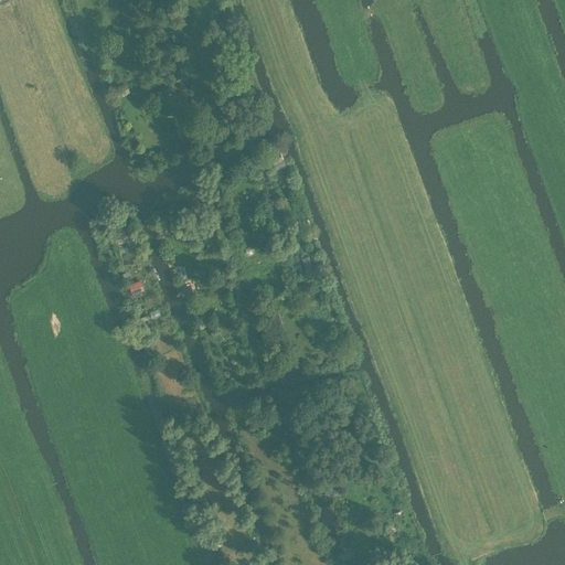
[(163,98),(176,94),(173,85),(160,89),(163,98)]
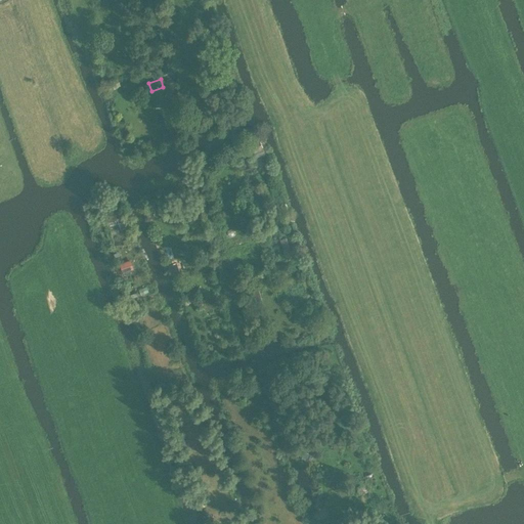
[(254,151),(258,149),(263,147),(260,139),(259,140),(258,135),(251,138),(253,142),(251,143),(254,151)]
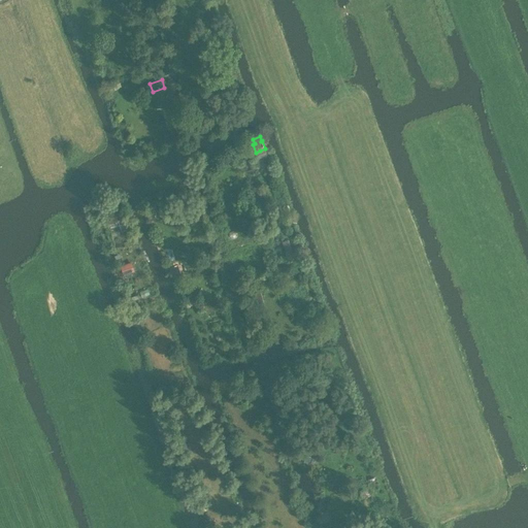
[(237,166),(235,159),(226,162),(228,169),(237,166)]
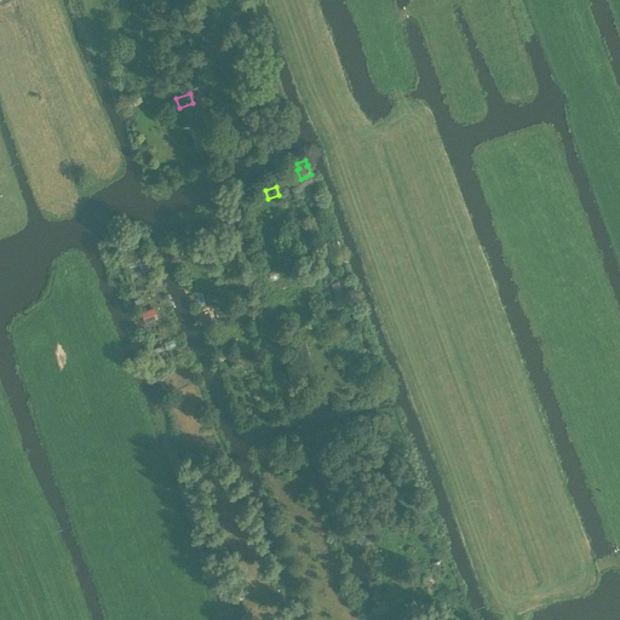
[(155,308),(142,311),(145,322),(155,320),(159,319),(155,308)]
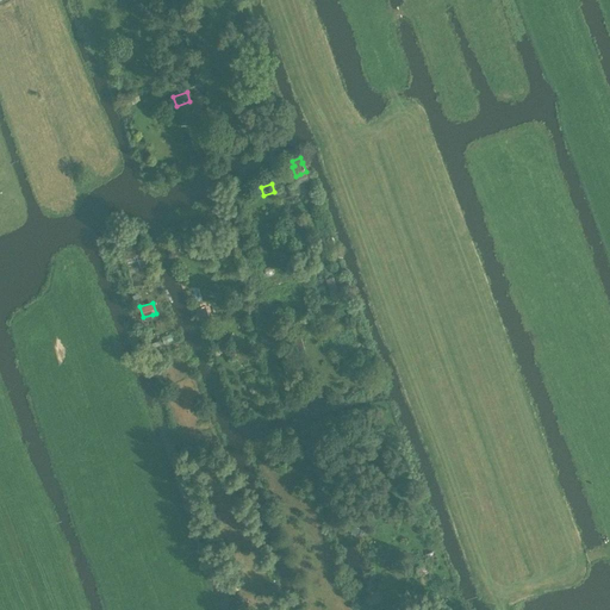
[(206,305),(197,309),(198,312),(200,322),(210,318),(206,306),(206,305)]
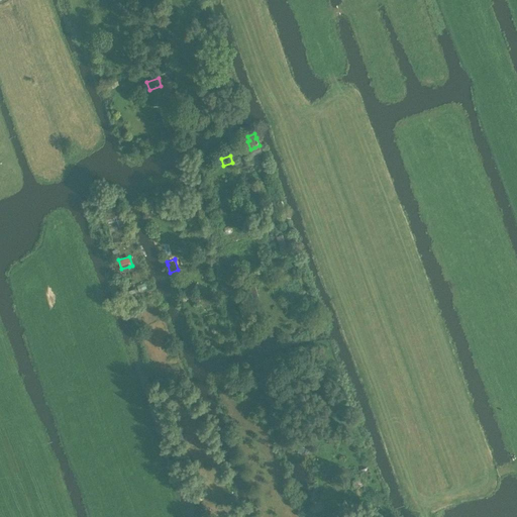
[(261,304),(255,285),(248,287),(253,306),(261,304)]
